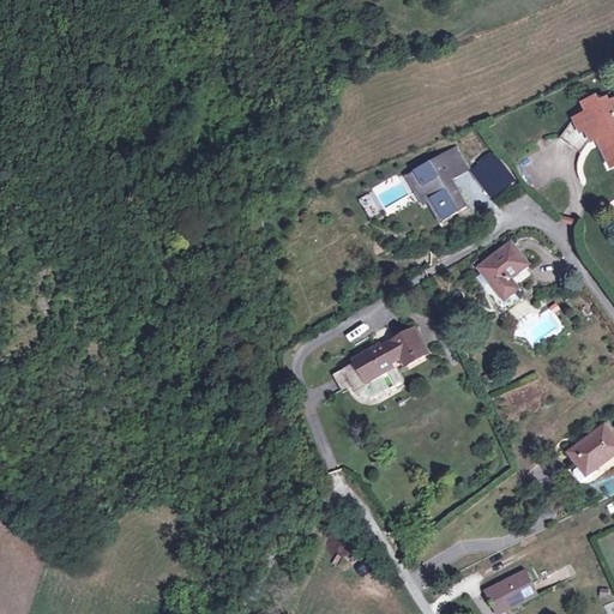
[(613,101),(608,103),(607,100),(599,103),(596,98),(583,104),(587,114),(572,121),(560,139),(582,154),(590,139),(591,142),(599,139),(609,163),(612,162),(613,160),(613,101)]
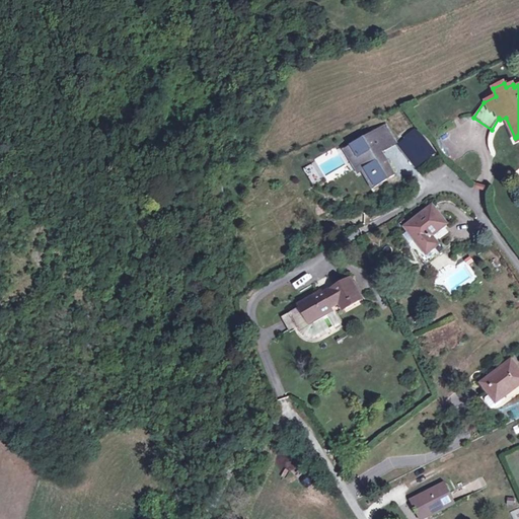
[(358,156),(352,160),(360,172),(363,170),(374,188),(394,174),(387,162),(386,162),(380,153),(381,153),(396,143),(385,125),(351,145),(358,156)]
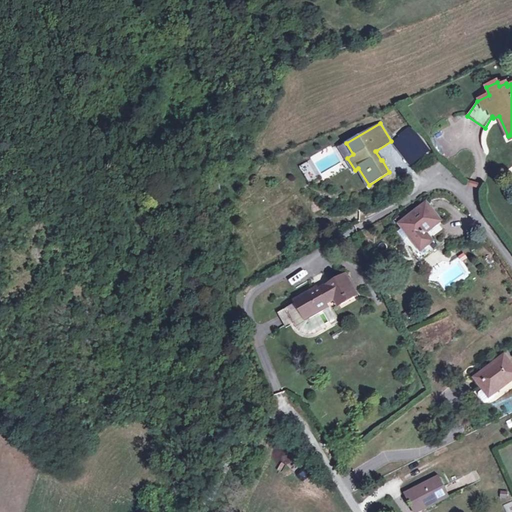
[(340,147),(347,158),(353,154),(346,143),(340,147)]
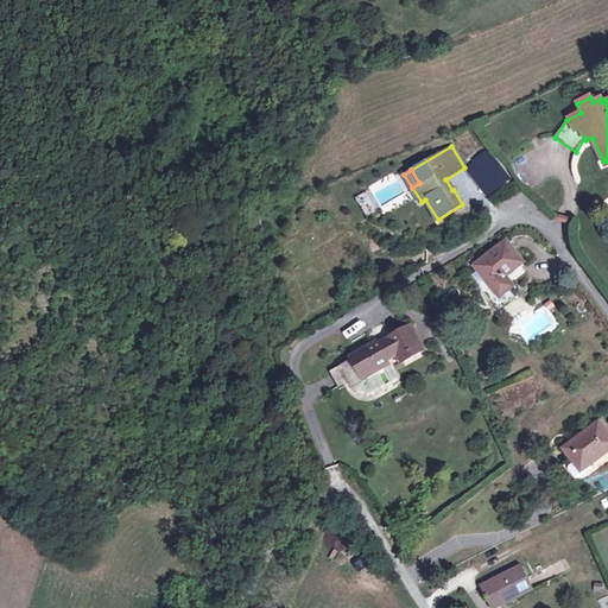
[(368,192),(356,196),(365,216),(375,213),(368,192)]
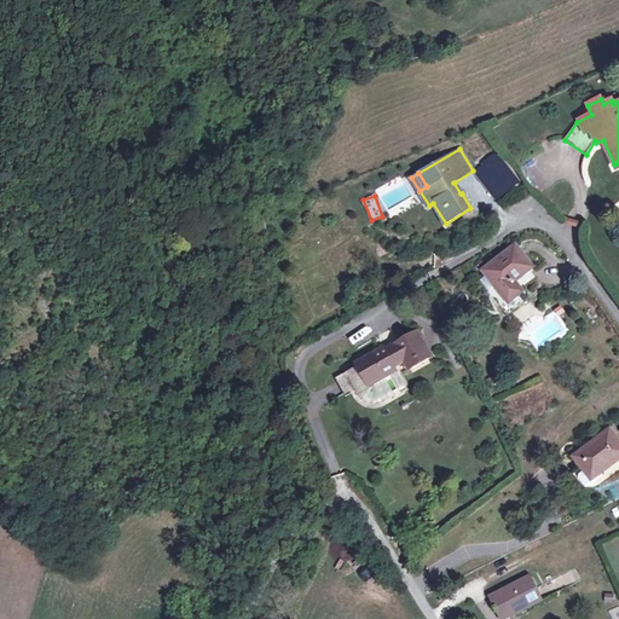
[(515,246),(484,272),(487,275),(481,281),(490,290),(496,285),(509,302),(522,293),(515,282),(532,267),(515,246)]
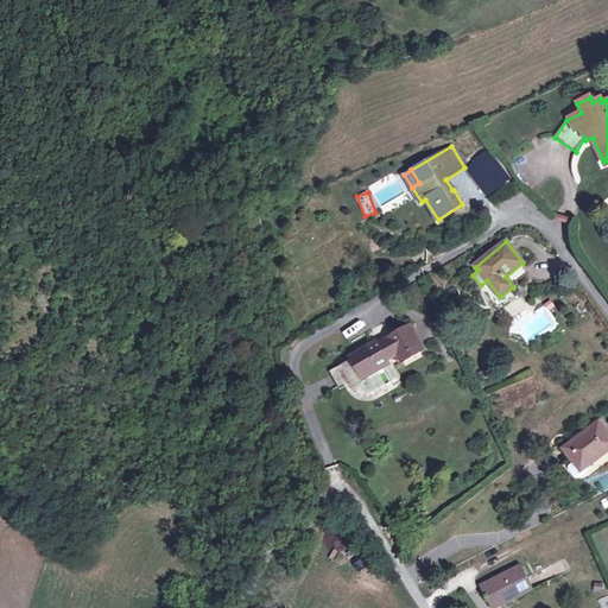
[(519,295),(513,287),(500,297),(493,303),(499,310),(519,295)]
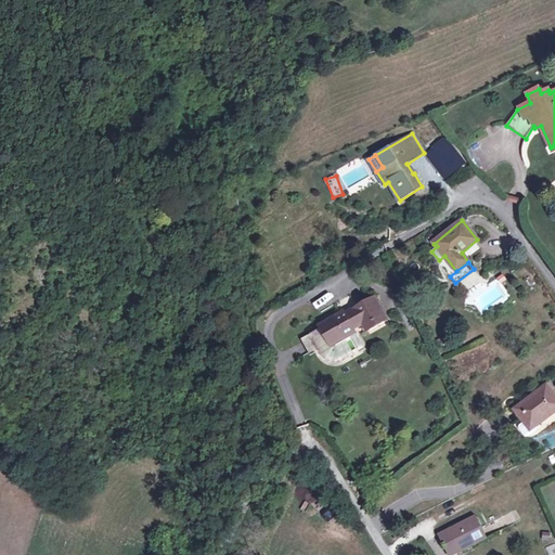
[(365,326),(382,315),(384,315),(374,298),(346,314),(345,311),(323,324),(324,325),(335,344),(356,332),(353,328),(362,323),(364,327),(365,326)]
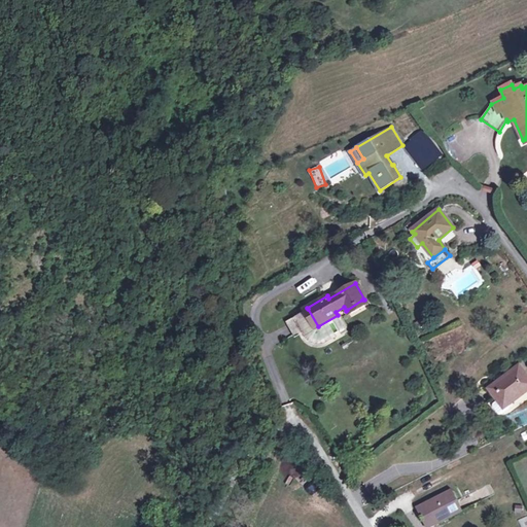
[(347,310),(350,314),(365,305),(362,300),(347,310)]
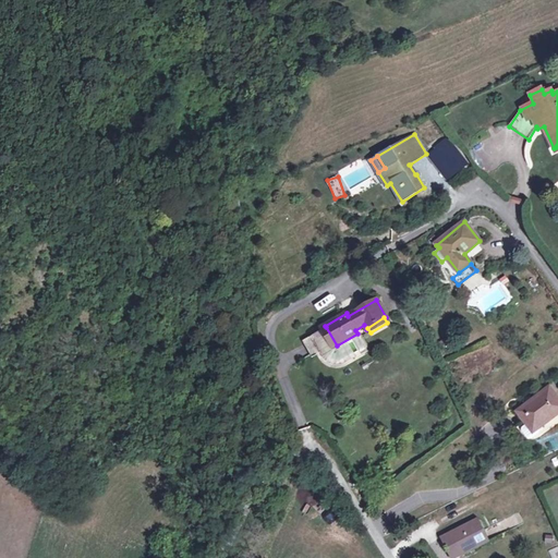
[(341,365),(367,352),(358,334),(337,346),(326,327),(310,337),(322,358),(328,363),(336,365),(341,365)]
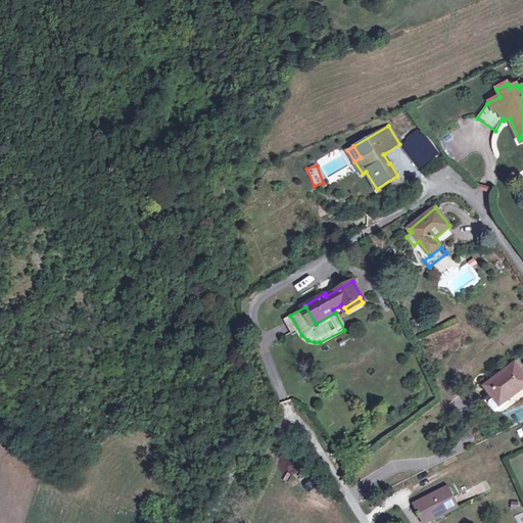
[(522,374),(515,365),(485,387),(494,399),(490,402),(489,406),(495,413),(497,413),(506,408),(507,405),(505,402),(522,388),(522,374)]
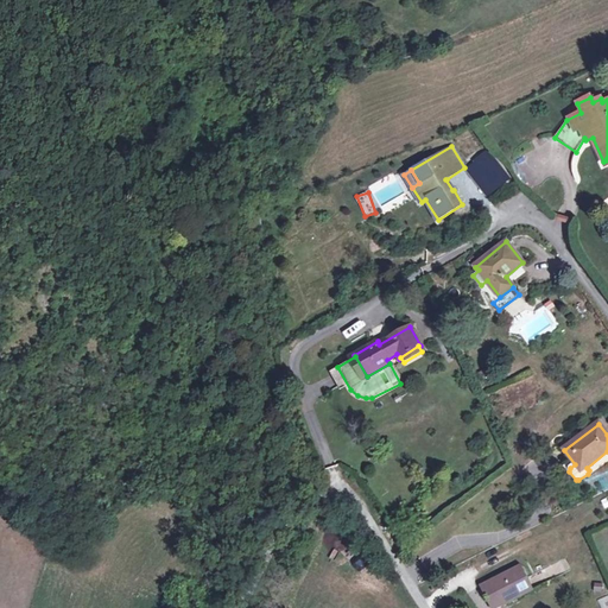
[(520,567),(481,587),(492,607),(501,601),(504,605),(532,590),(520,567)]
